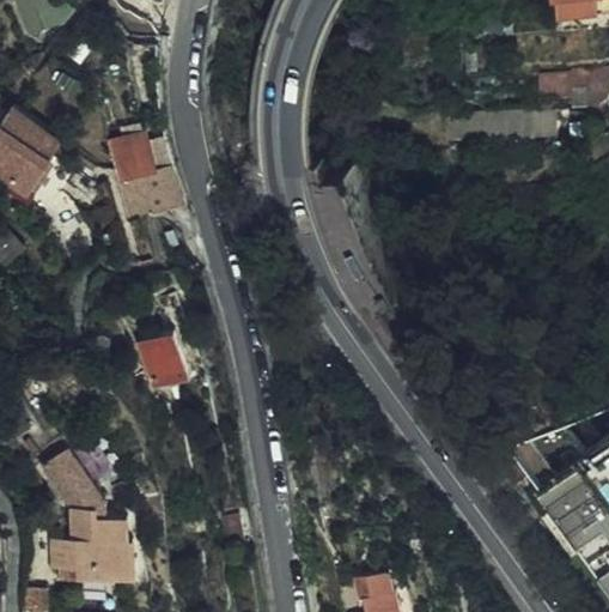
[(26,0),(18,0),(11,4),(28,34),(41,25),(26,0)]
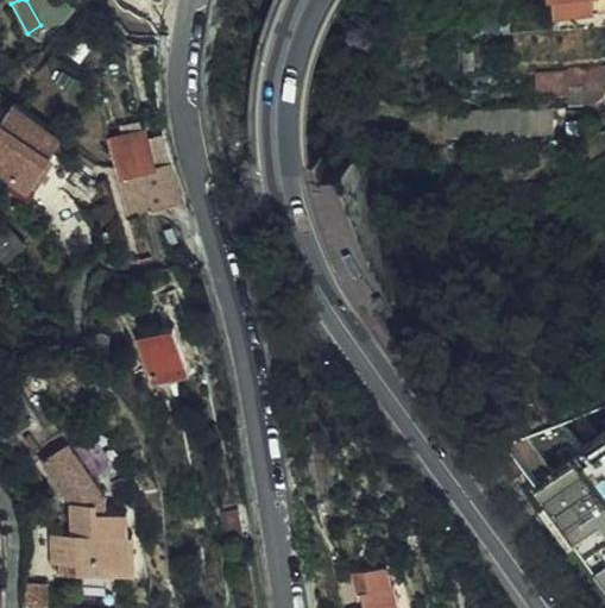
[(466,0),(462,19),(495,26),(499,0),(466,0)]
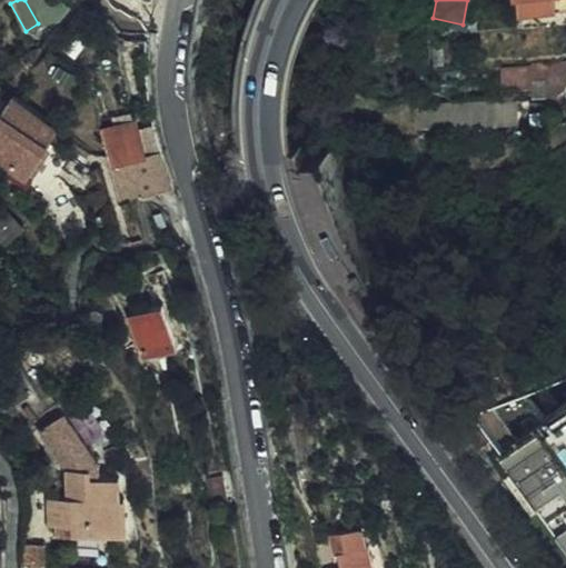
[(565,0),(513,0),(513,1),(515,1),(516,12),(565,8),(565,0)]
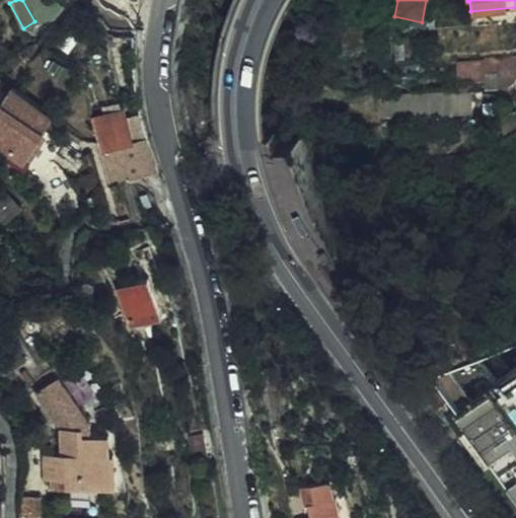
[(57,5),(45,19),(51,23),(63,10),(57,5)]
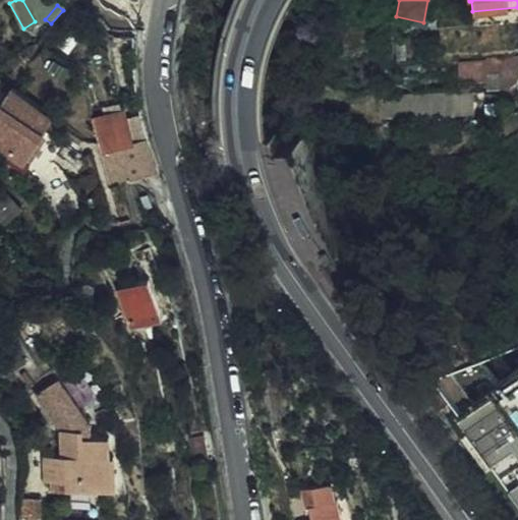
[(508,75),(508,85),(511,85),(517,84),(516,56),(456,61),(457,80),(483,79),(483,75),(508,75)]
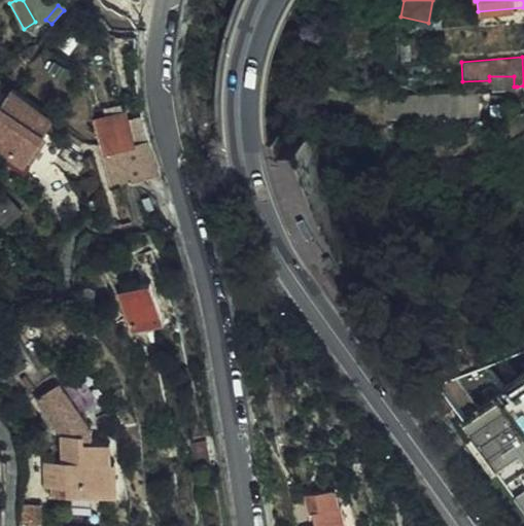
[(489,80),(489,89),(514,86),(514,76),(489,76),(489,80)]
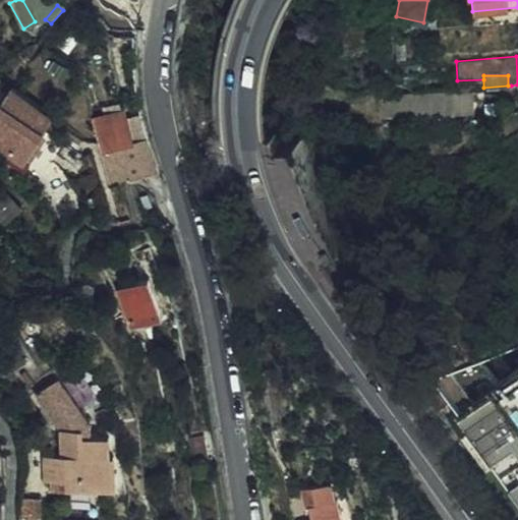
[(451,96),(452,117),(471,116),(470,95),(451,96)]
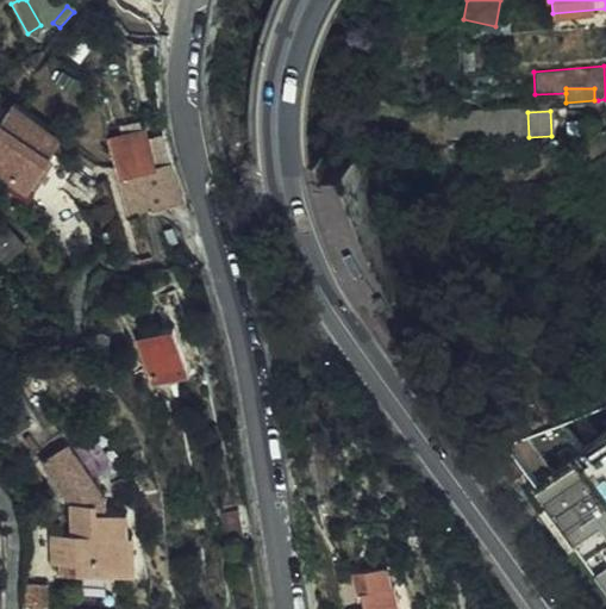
[(528,112),(444,115),(445,141),(529,137),(528,112)]
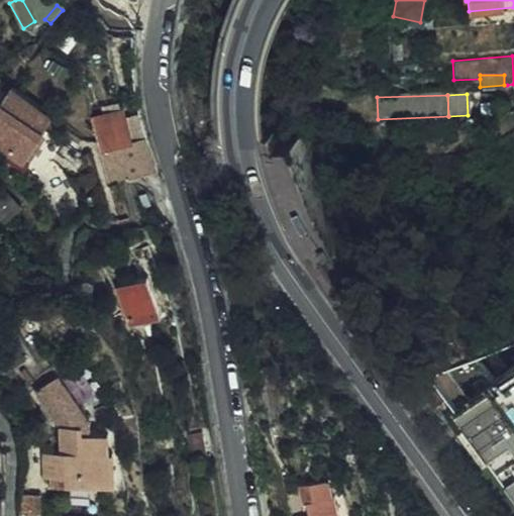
[(0,151),(23,165),(45,126),(0,99),(0,151)]
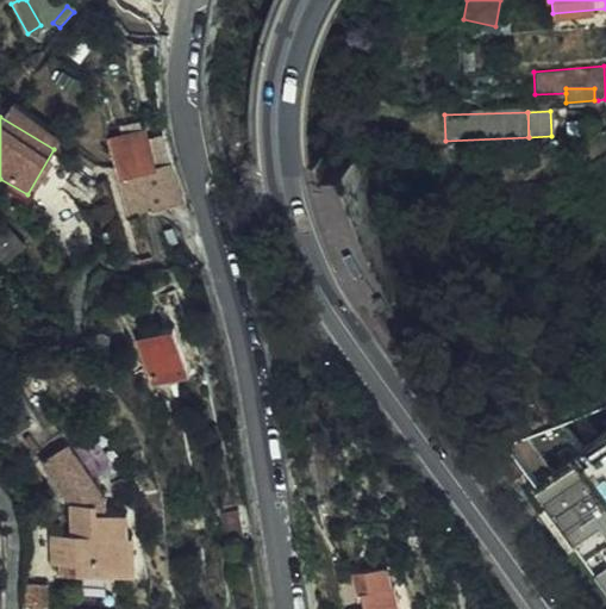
[(143,140),(141,131),(101,142),(104,150),(143,140)]
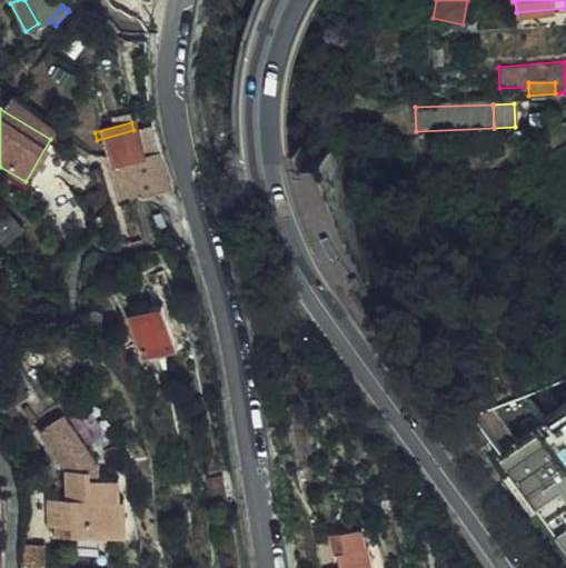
[(136,138),(133,130),(97,140),(103,165),(107,165),(119,209),(133,205),(167,195),(152,133),(136,138)]
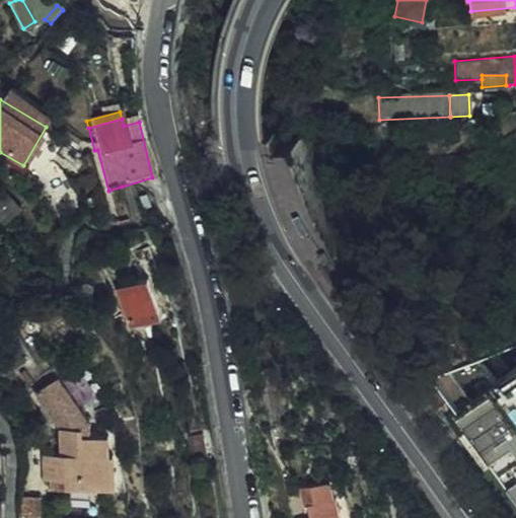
[(0,224),(15,211),(0,195),(0,224)]
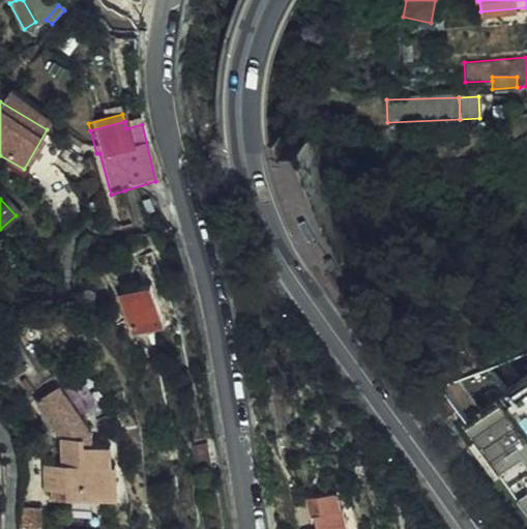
[(122,294),(133,333),(164,324),(153,285),(122,294)]
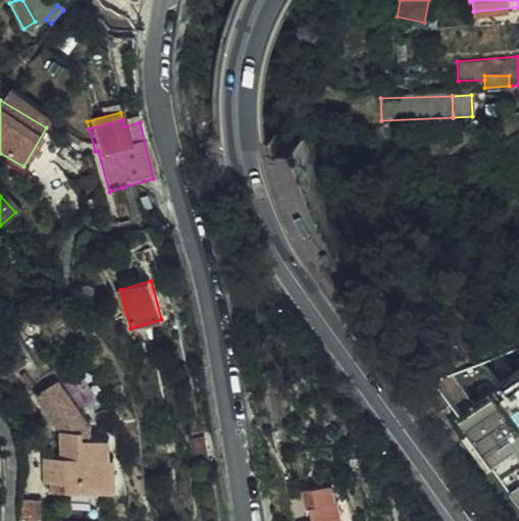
[(518,374),(450,423),(518,517),(518,374)]
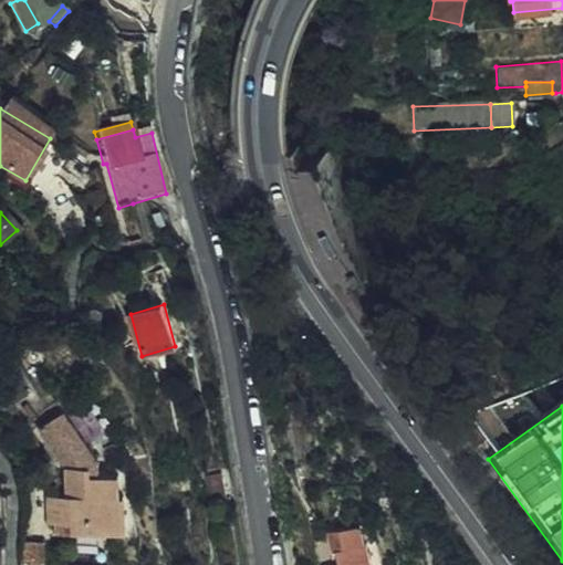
[(76,451),(85,446),(62,412),(53,419),(76,451)]
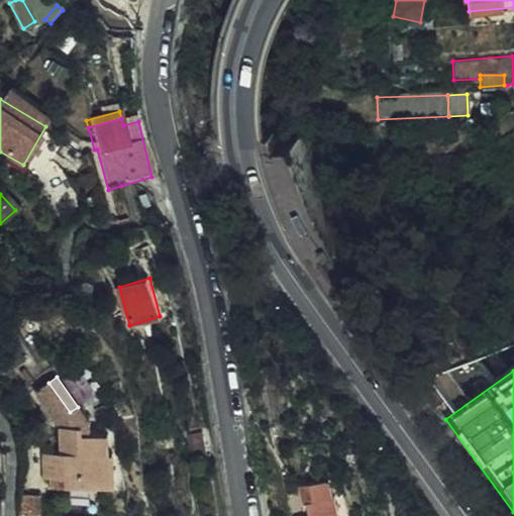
[(69,482),(69,491),(112,491),(112,456),(108,456),(107,436),(87,436),(87,422),(78,407),(70,412),(48,383),(33,394),(58,428),(58,456),(44,457),(45,482),(69,482)]
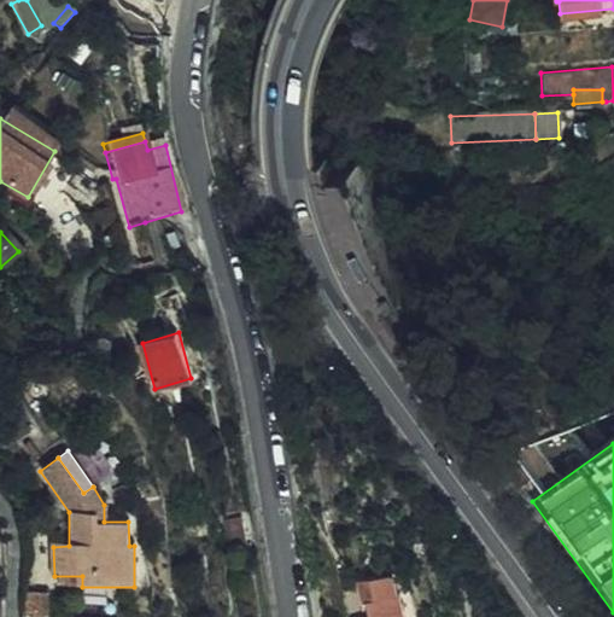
[(231,558),(259,551),(253,518),(224,524),(231,558)]
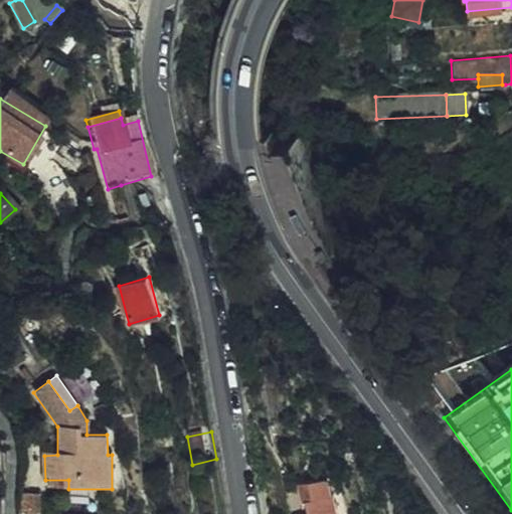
[(45,480),(45,489),(68,489),(68,480),(45,480)]
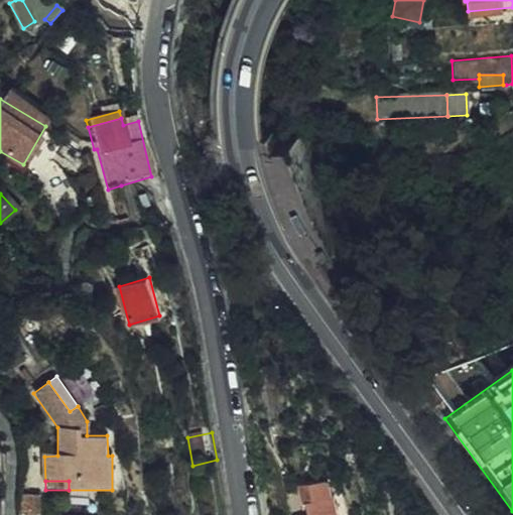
[(334,514),(331,499),(328,499),(325,482),(297,488),(301,508),(305,507),(305,514),(334,514)]
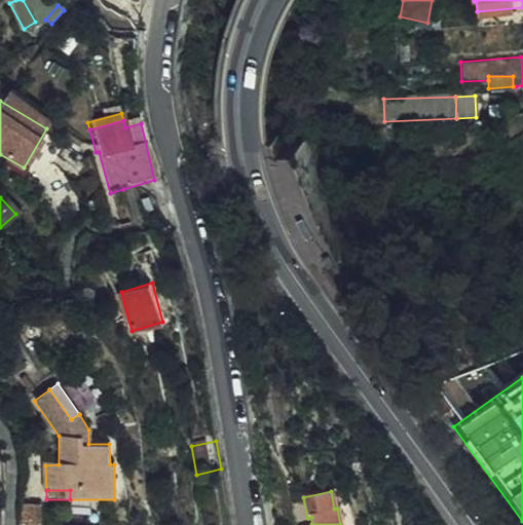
[(14,508),(14,524),(37,524),(37,507),(14,508)]
